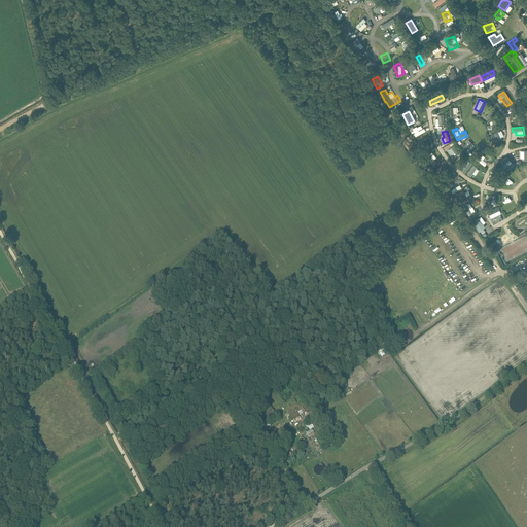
[(498,132),(491,134),(493,142),(500,139),(498,132)]
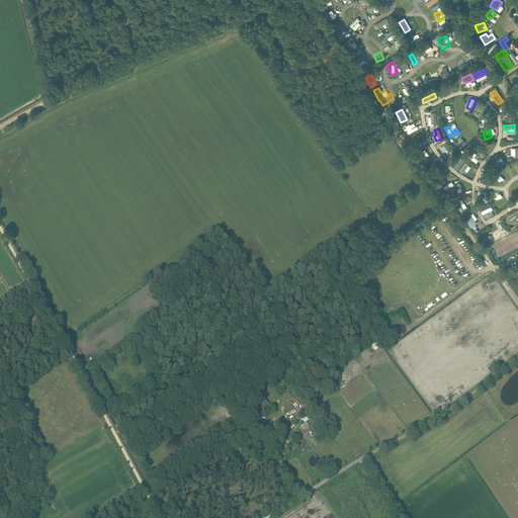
[(422,135),(415,138),(418,144),(425,141),(422,135)]
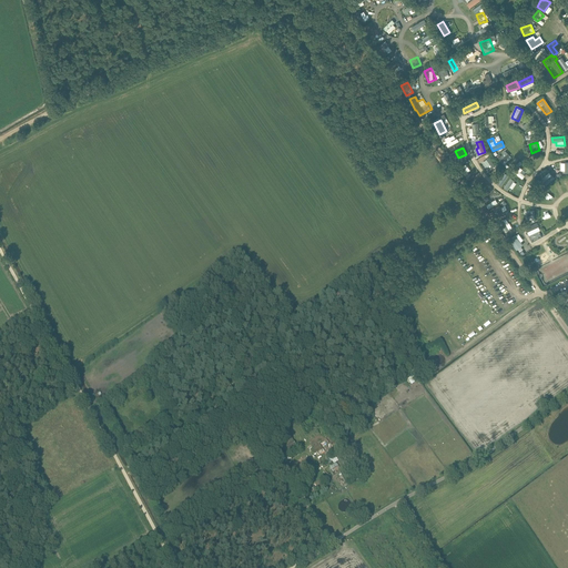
[(504,165),(511,158),(506,152),(498,159),(504,165)]
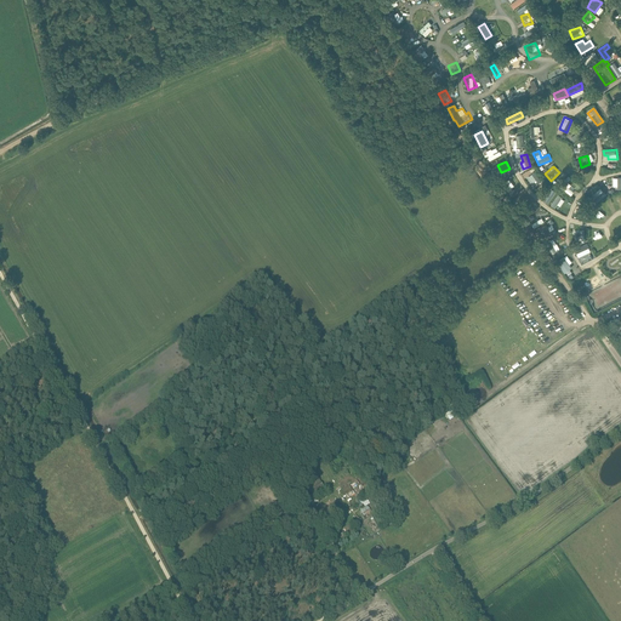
[(536,186),(541,180),(533,172),(528,178),(536,186)]
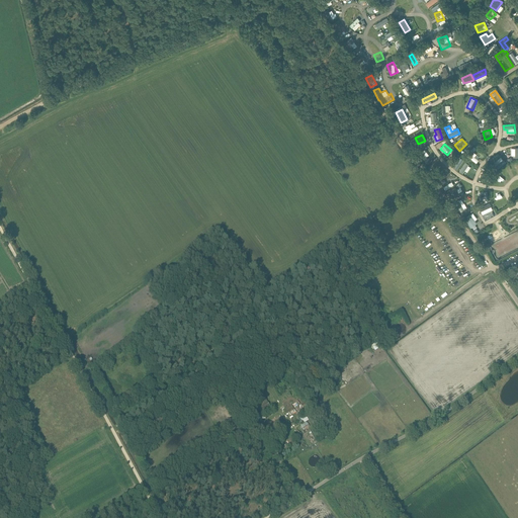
[(426,149),(419,152),(424,162),(431,159),(426,149)]
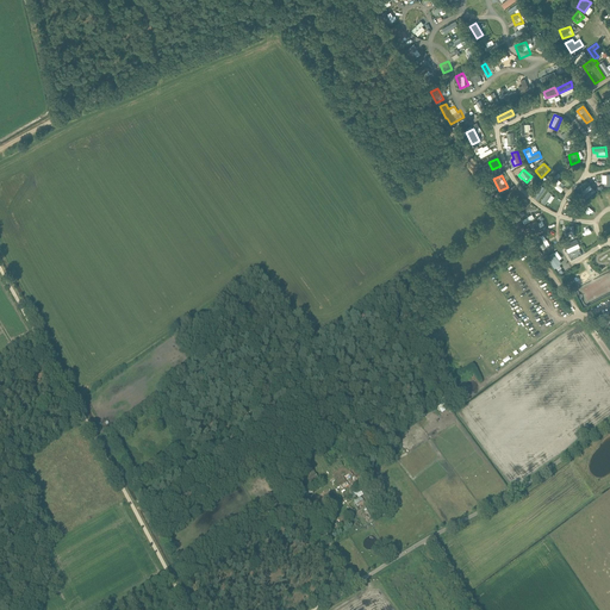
[(555,178),(549,184),(560,192),(565,185),(555,178)]
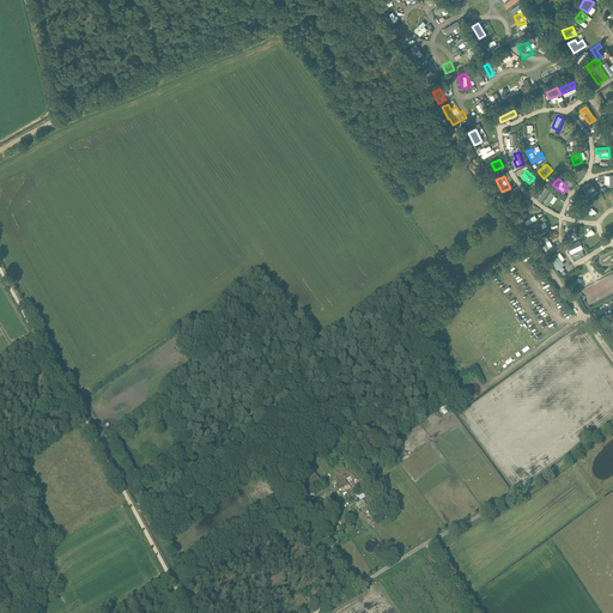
[(545,186),(535,196),(540,200),(548,189),(545,186)]
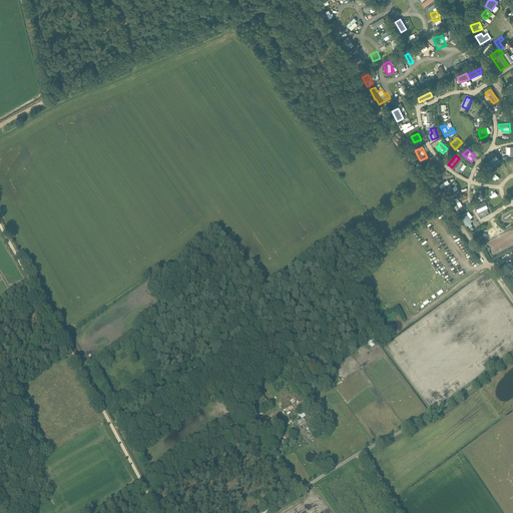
[(493,167),(501,161),(498,157),(495,160),(494,158),(489,161),(493,167)]
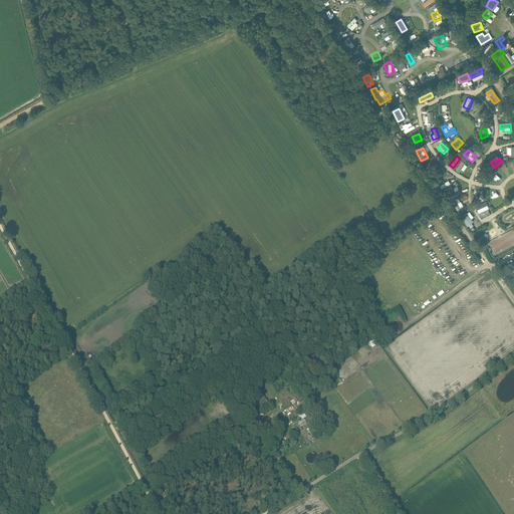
[(461,170),(464,171),(467,165),(461,161),(456,170),(459,172),(461,170)]
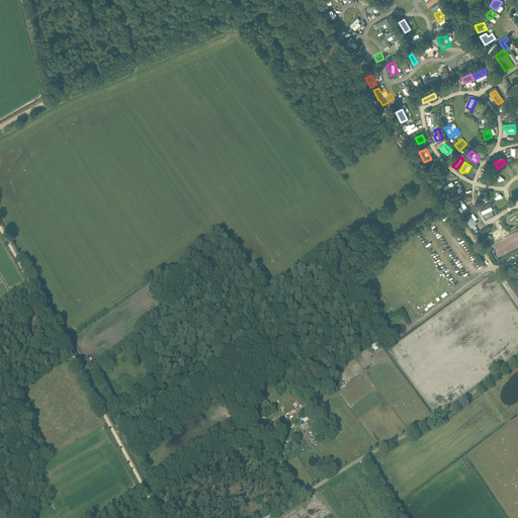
[(452,181),(443,187),(445,190),(454,185),(452,181)]
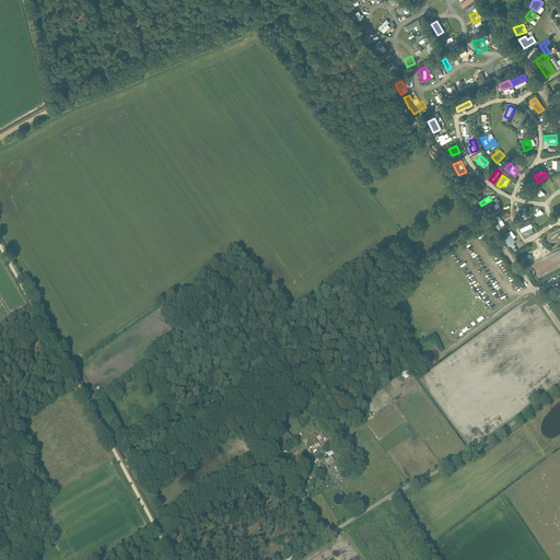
[(487,207),(490,214),(501,210),(498,202),(487,207)]
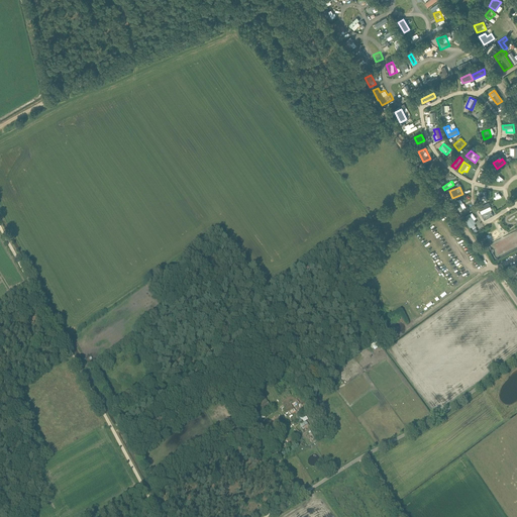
[(454,201),(458,211),(466,208),(461,199),(454,201)]
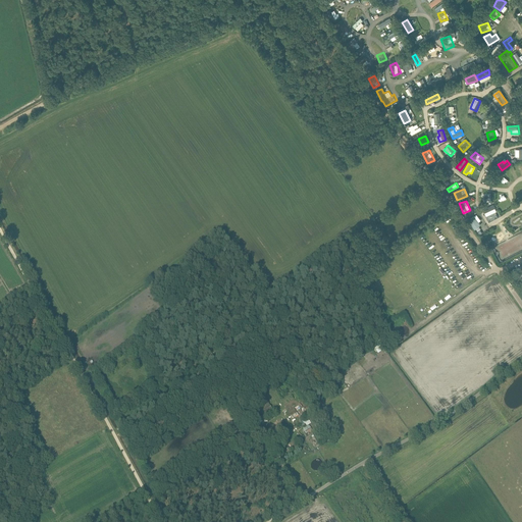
[(488,222),(501,216),(494,205),(482,211),(488,222)]
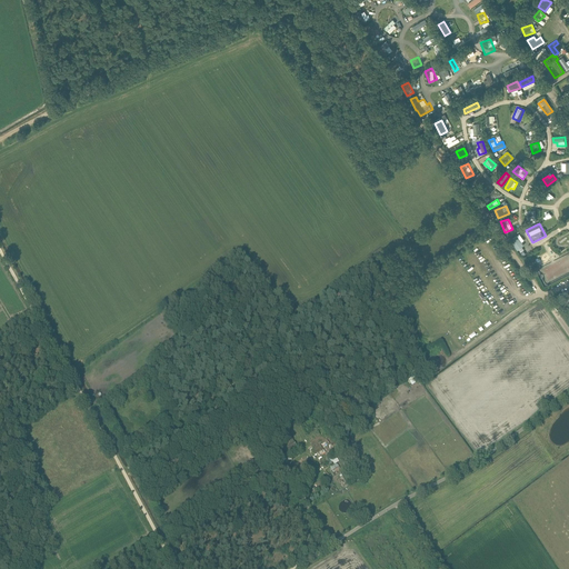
[(516,250),(523,245),(516,235),(509,240),(516,250)]
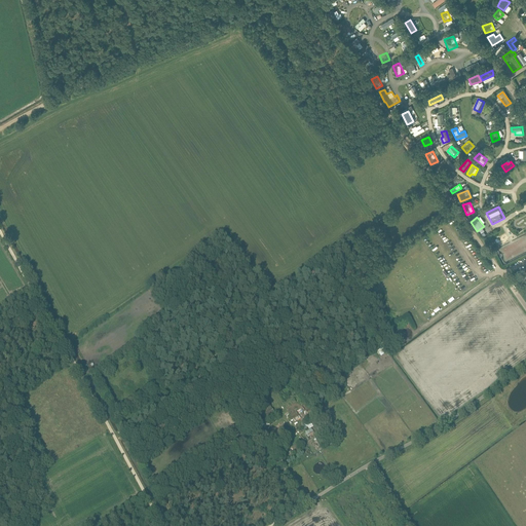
[(272,414),(274,413),(267,403),(263,405),(269,416),(270,416),(270,417),(273,415),(272,414)]
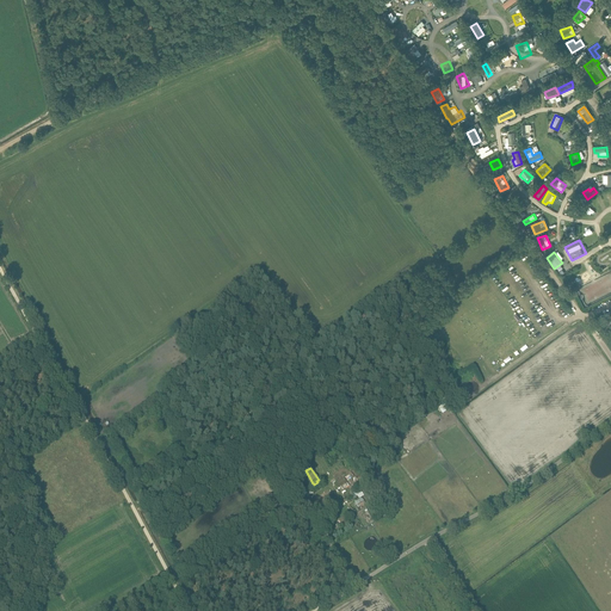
[(301,474),(304,481),(308,487),(313,483),(306,470),(301,474)]
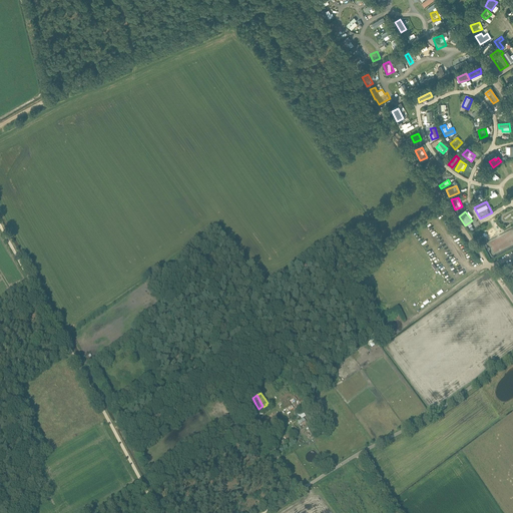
[(289,401),(287,402),(281,406),(284,410),(292,405),(289,401)]
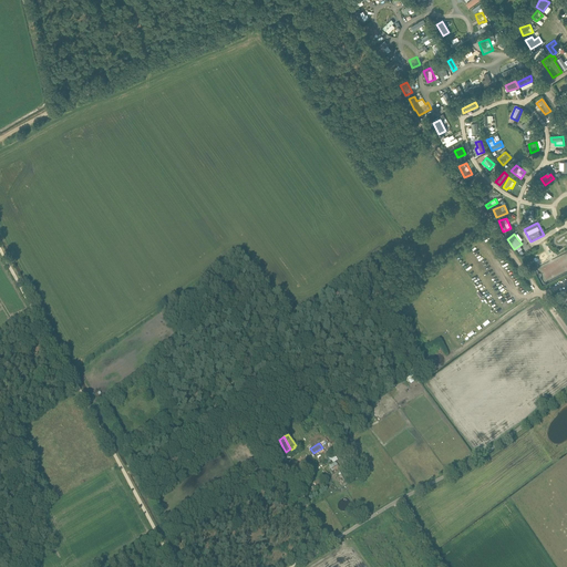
[(339,459),(342,456),(340,452),(339,452),(337,449),(333,451),(334,454),(336,454),(339,459)]
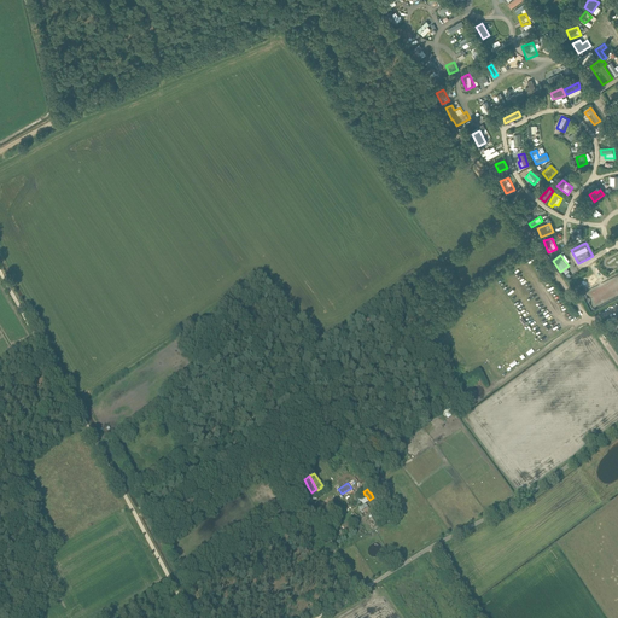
[(330,502),(326,505),(328,508),(332,514),(342,508),(336,499),(330,502)]
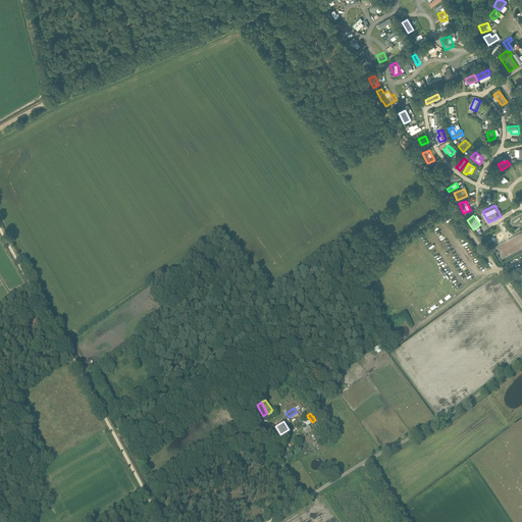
[(310,430),(312,429),(309,425),(303,429),(306,433),(310,431),(310,430)]
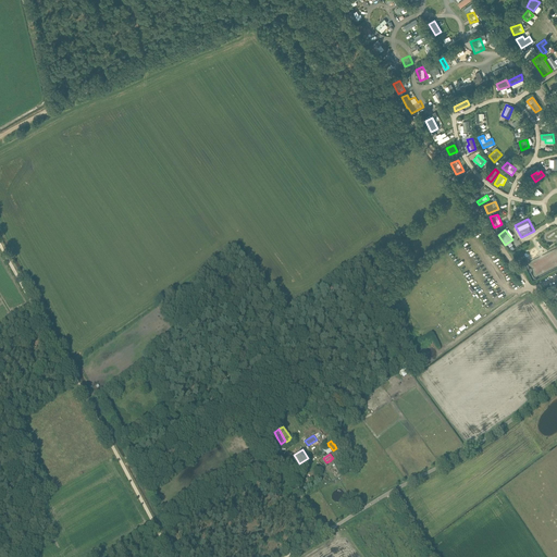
[(288,470),(299,463),(296,458),(294,455),(287,458),(289,462),(285,465),(288,470)]
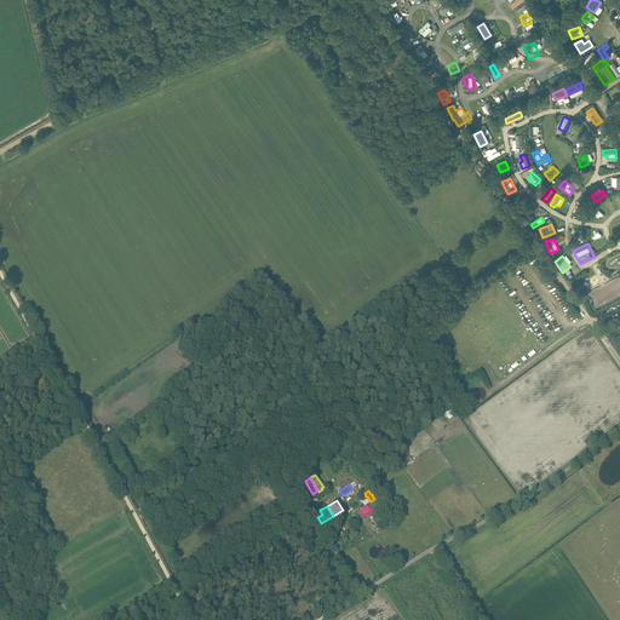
[(287,509),(273,517),(271,518),(274,523),(277,522),(277,521),(281,518),(282,518),(285,517),(288,515),(288,516),(290,515),(287,509)]
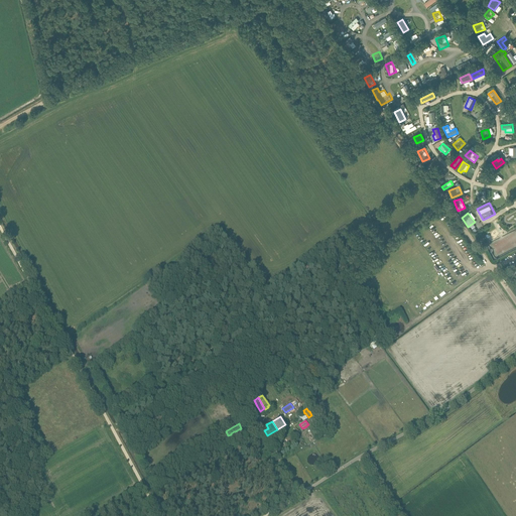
[(250,432),(246,426),(239,431),(243,437),(250,432)]
